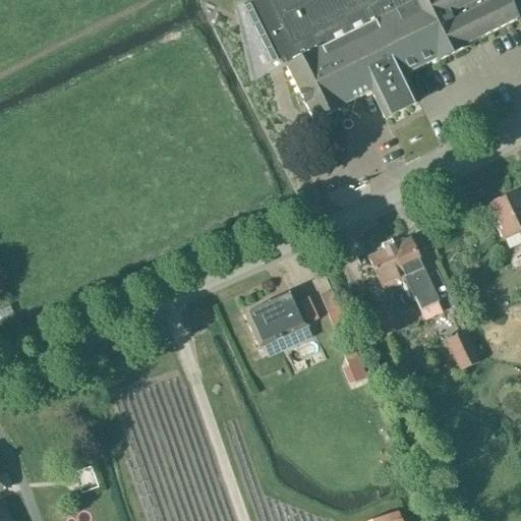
[(292,63),(286,67),(299,95),(304,104),(313,123),(342,109),(341,107),(370,93),(384,119),(417,102),(404,75),(436,60),(437,62),(465,48),(464,46),(516,20),(506,0),(252,0),(265,24),(279,17),(293,45),(312,35),(320,50),(312,53),(306,43),(287,53),(292,63)]
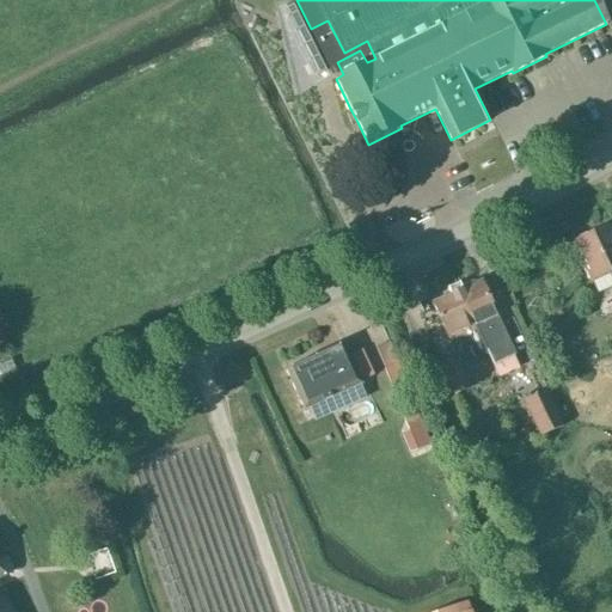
[(610,274),(611,277),(611,230),(610,226),(591,234),(586,234),(577,237),(575,242),(573,243),(592,282),(610,274)]
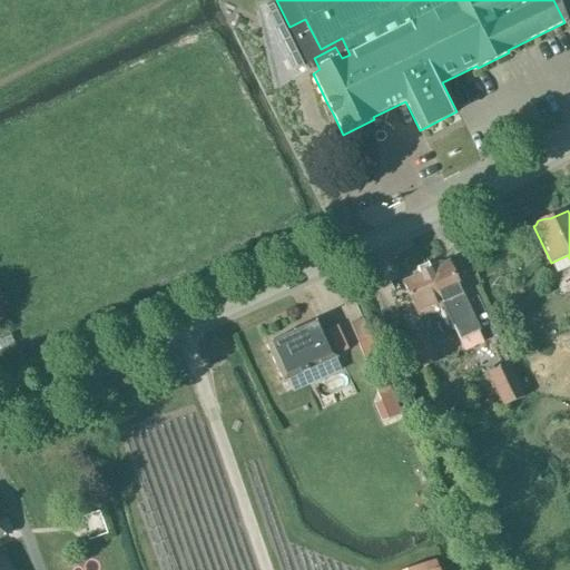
[(464,352),(483,343),(479,334),(446,263),(428,272),(448,317),(453,330),(464,352)]
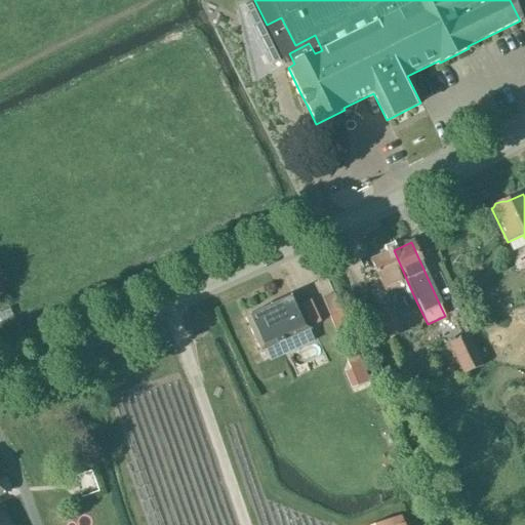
[(394,250),(371,260),(387,295),(398,290),(406,309),(417,304),(412,292),(394,250)]
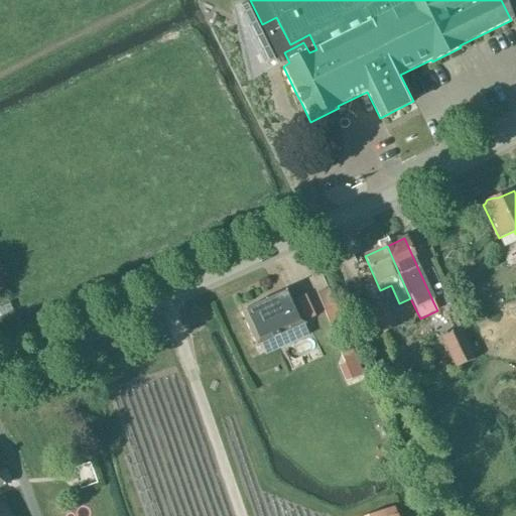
[(256,347),(277,337),(304,325),(289,290),(241,312),(256,347)]
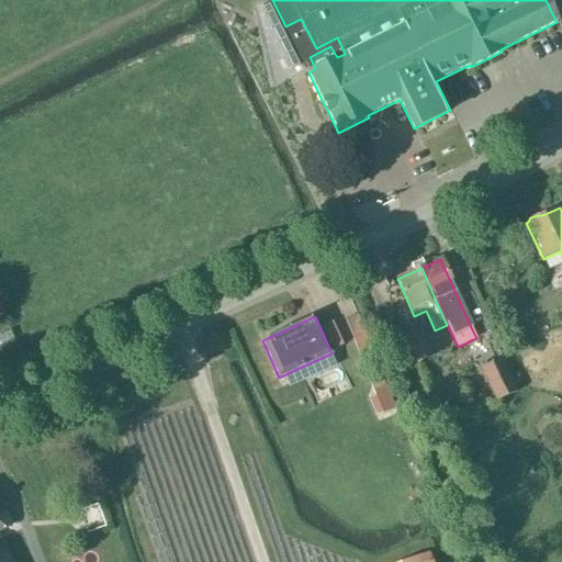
[(405,337),(417,363),(431,357),(419,330),(405,337)]
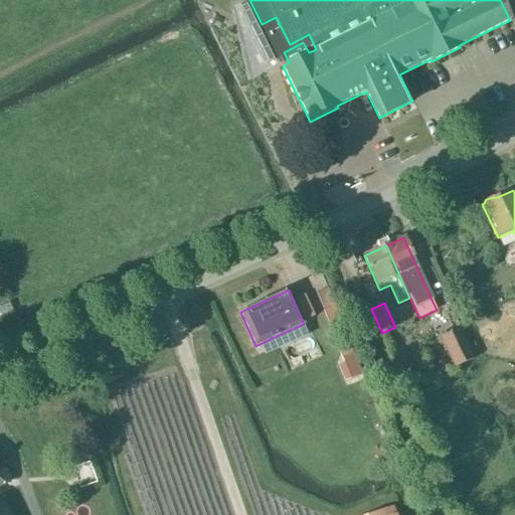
[(333,308),(323,311),(338,348),(347,344),(333,308)]
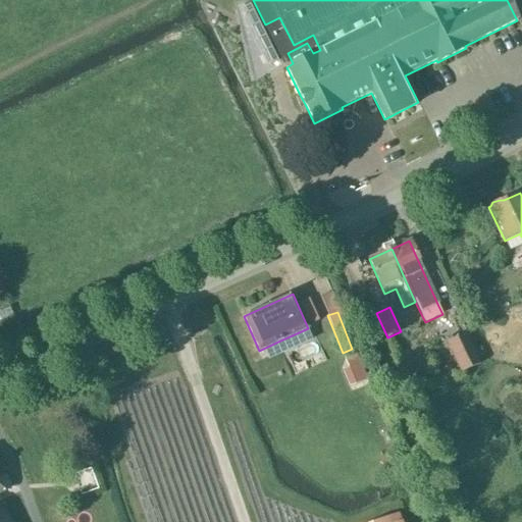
[(479,364),(466,334),(448,343),(461,372),(479,364)]
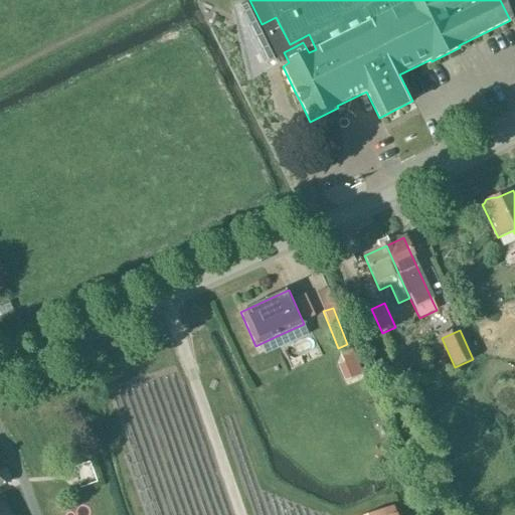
[(347,344),(338,348),(341,355),(344,365),(338,367),(344,382),(360,376),(351,351),(350,349),(347,344)]
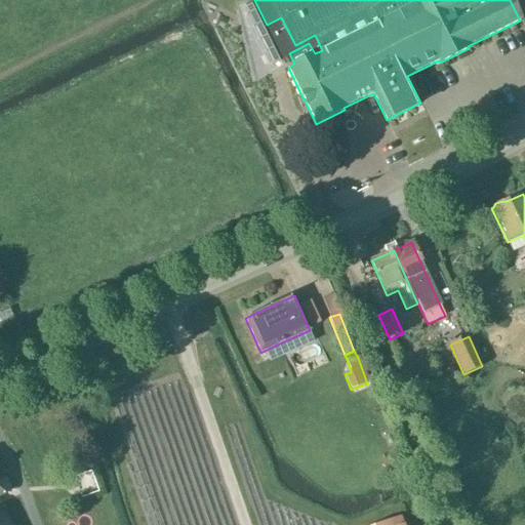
[(450,369),(440,373),(444,385),(454,381),(450,369)]
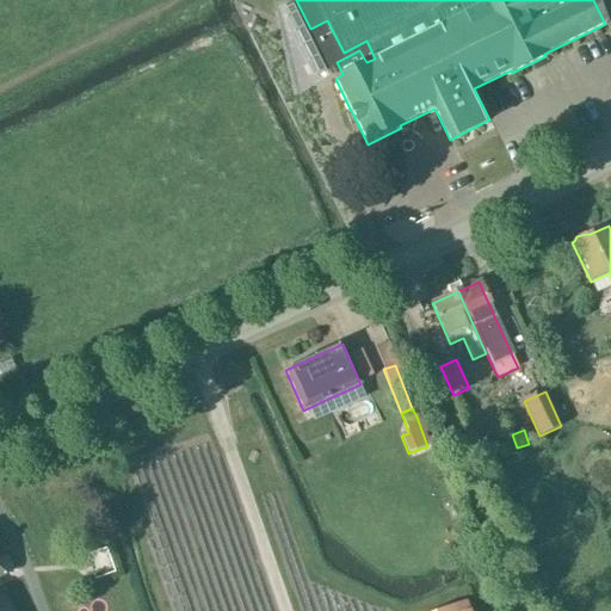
[(482,440),(476,443),(482,458),(498,454),(495,444),(485,448),(482,440)]
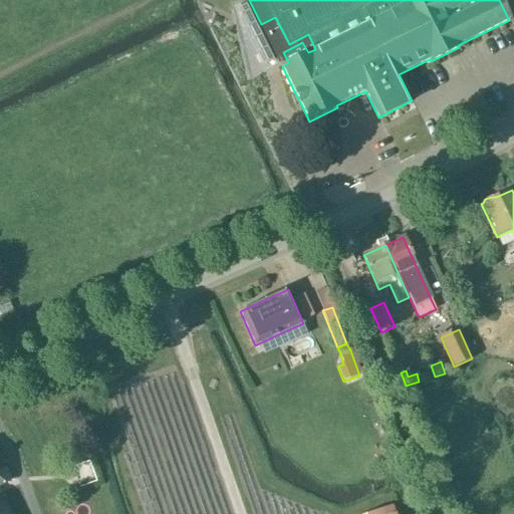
[(0,513),(10,513),(0,494),(0,486),(4,484),(0,477),(0,513)]
